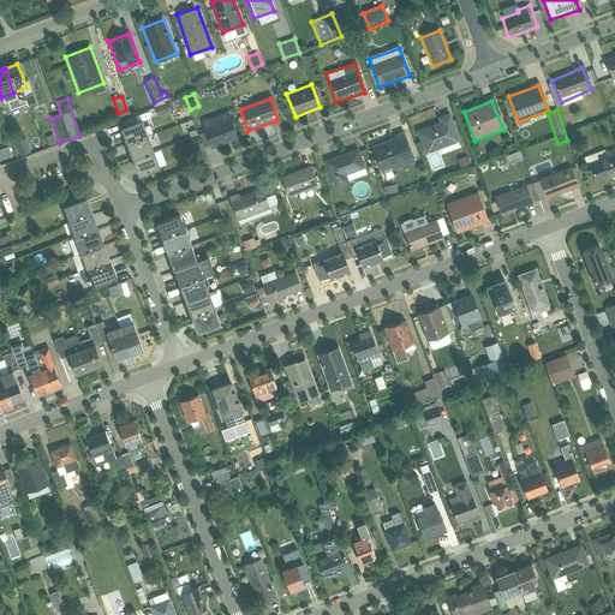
[(209,149),(238,139),(228,113),(199,124),(209,149)]
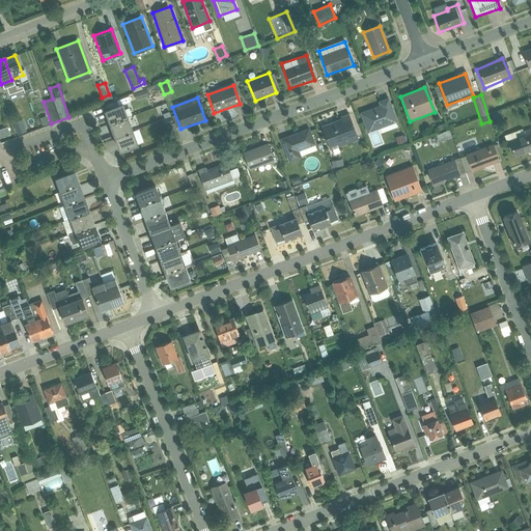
[(368,134),(397,123),(387,98),(359,108),(368,134)]
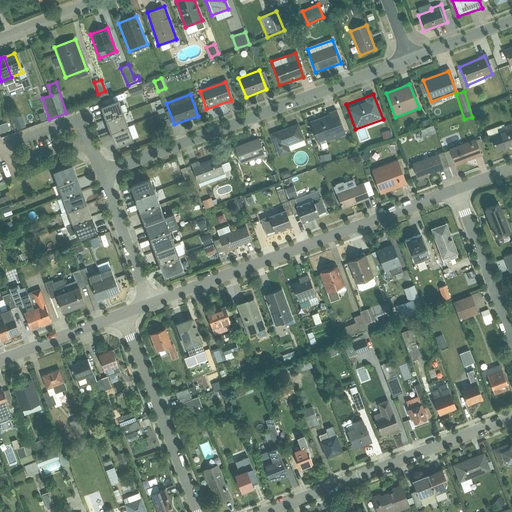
[(104,121),(121,115),(116,101),(99,107),(104,121)]
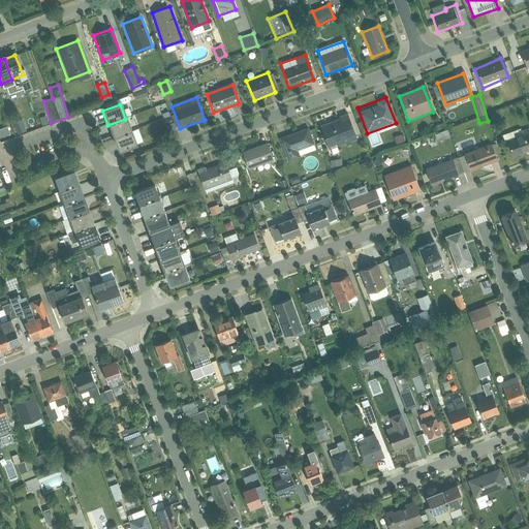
[(330,150),(355,141),(345,116),(320,126),(330,150)]
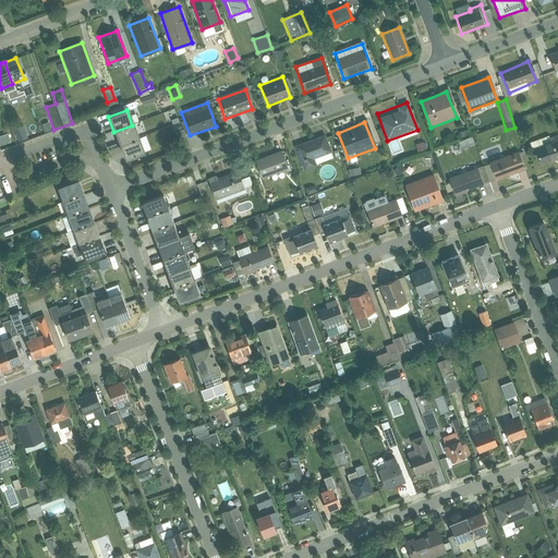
[(17,141),(26,137),(23,125),(13,129),(17,141)]
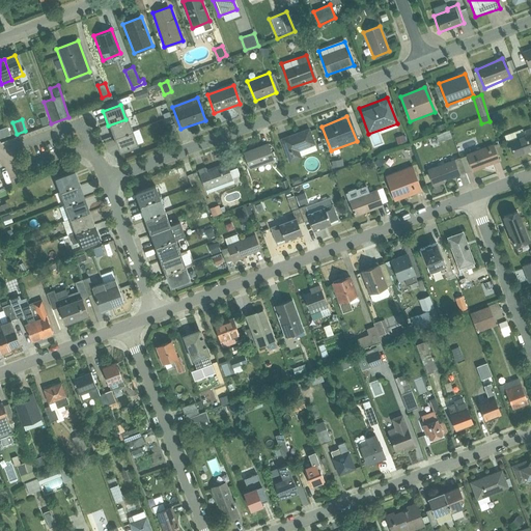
[(108,126),(113,139),(131,133),(126,119),(108,126)]
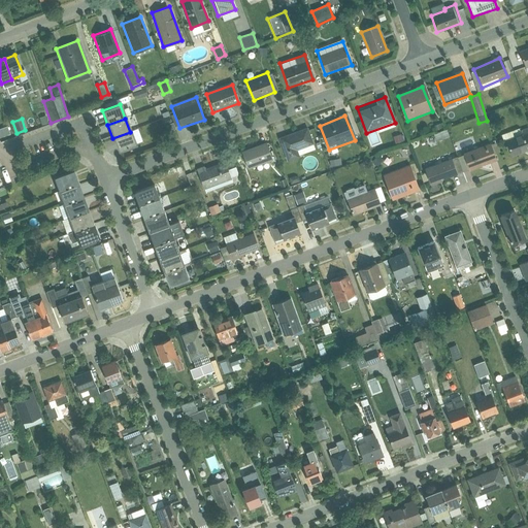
[(0,137),(9,134),(7,125),(0,127),(0,137)]
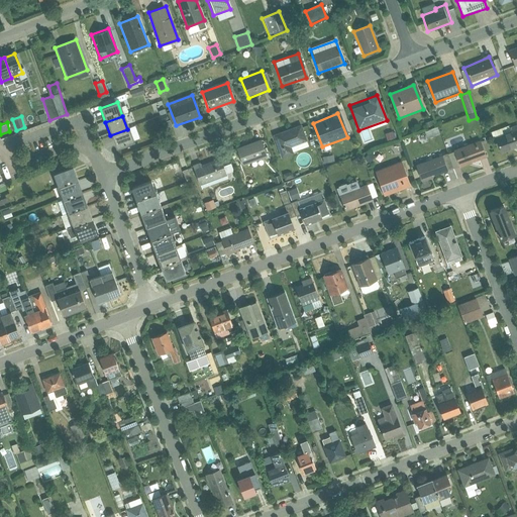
[(306,142),(301,125),(272,134),(279,158),(293,153),(291,146),(306,142)]
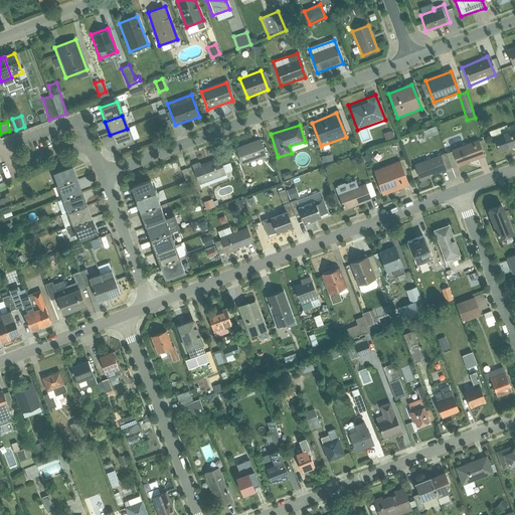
[(424,137),(438,134),(436,126),(422,129),(424,137)]
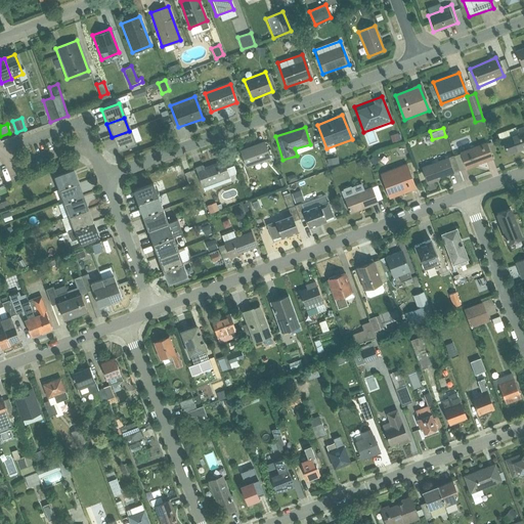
[(506,156),(523,147),(523,135),(522,130),(499,139),(506,156)]
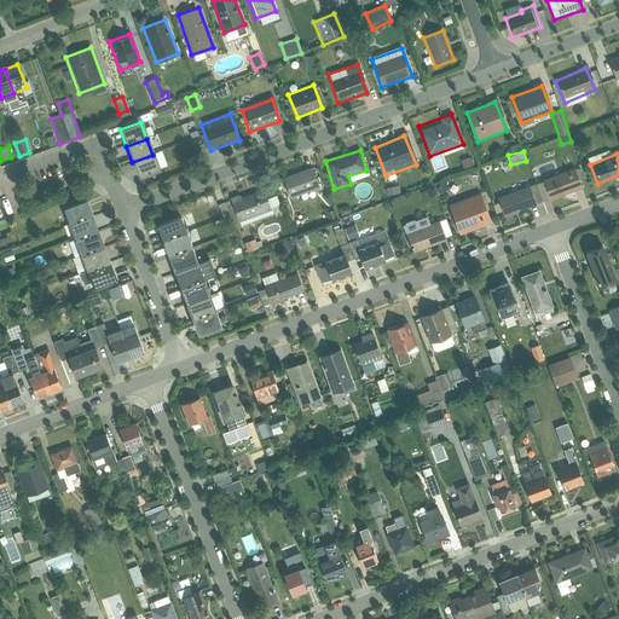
[(137,177),(157,171),(152,155),(132,162),(137,177)]
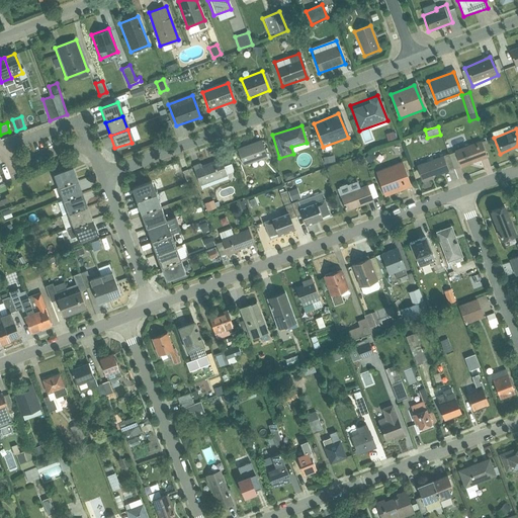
[(387,141),(396,138),(393,131),(384,134),(387,141)]
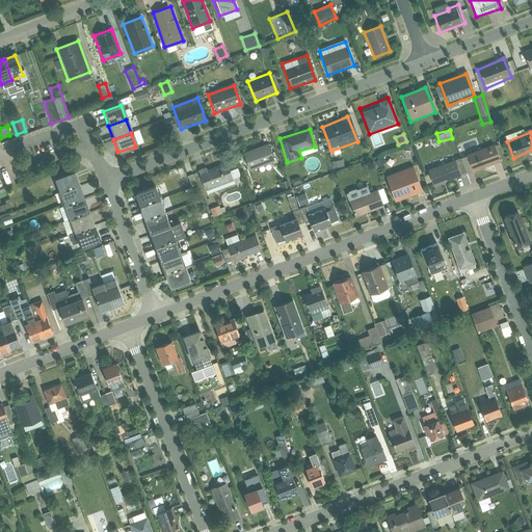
[(248,170),(273,162),(267,144),(242,154),(248,170)]
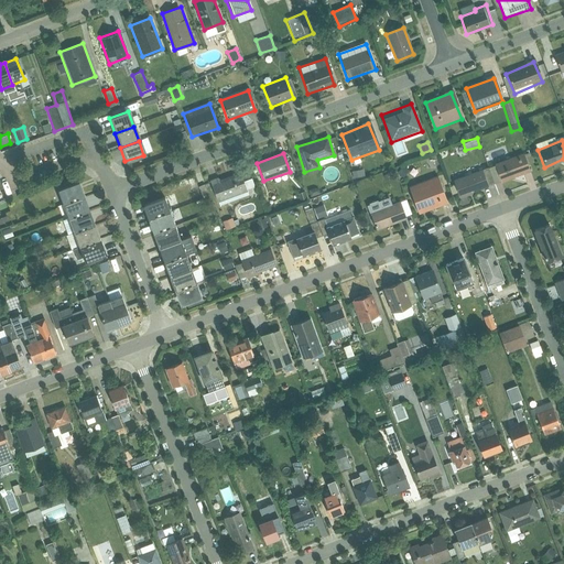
[(501,182),(529,172),(521,153),(494,163),(501,182)]
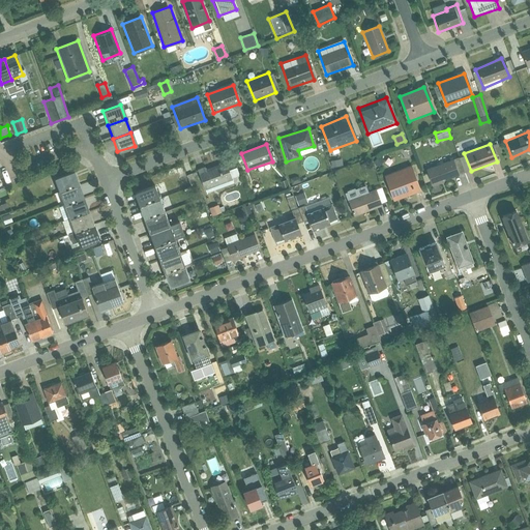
[(432,185),(458,175),(451,157),(424,168),(432,185)]
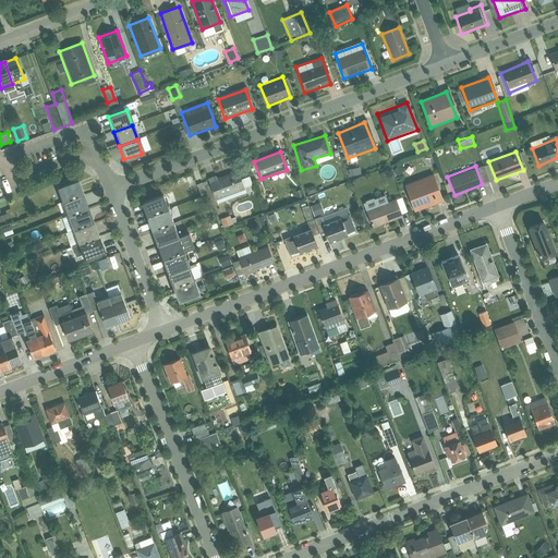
[(215,201),(244,189),(237,170),(207,181),(215,201)]
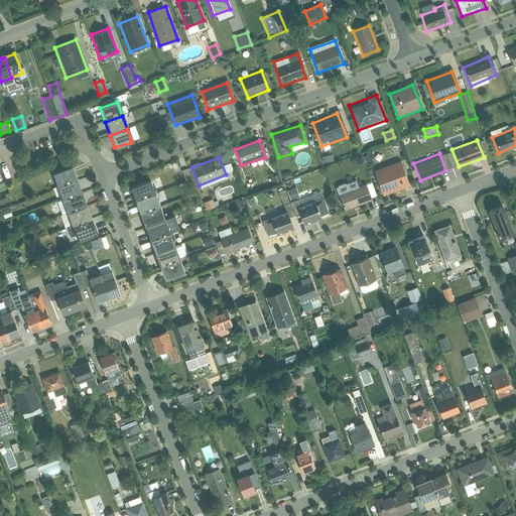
[(383,196),(409,185),(400,163),(374,173),(383,196)]
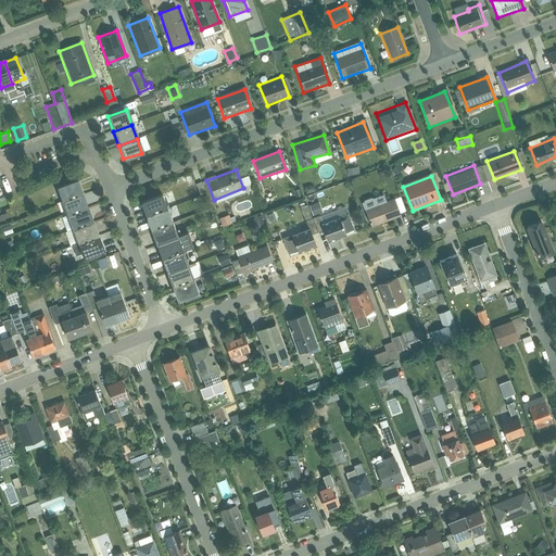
[(60,203),(80,196),(75,180),(54,188),(60,203)]
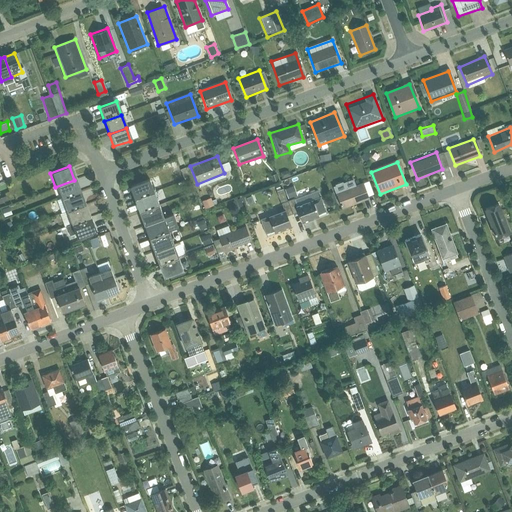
[(55,187),(60,200),(79,192),(74,180),(55,187)]
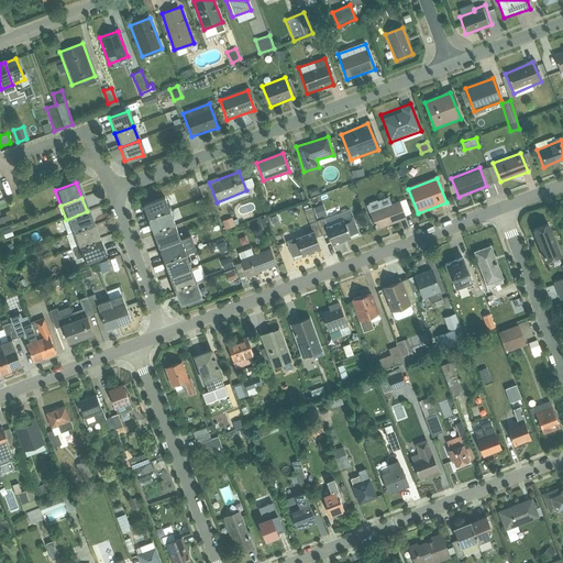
[(145,220),(166,212),(161,198),(140,206),(145,220)]
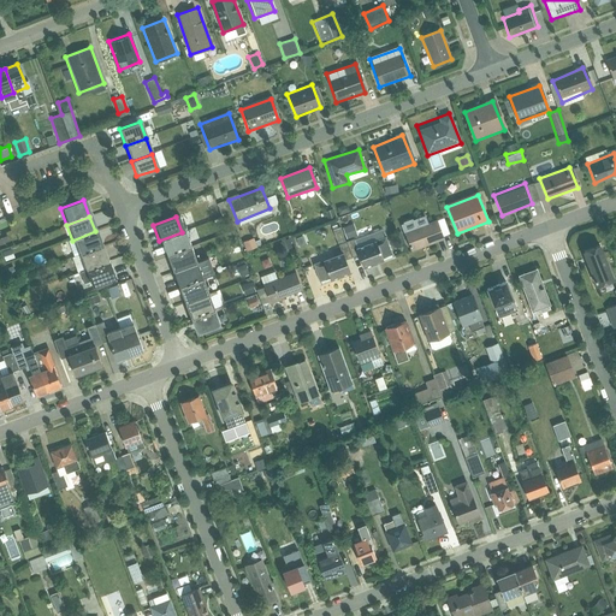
[(412,252),(443,241),(434,217),(403,227),(412,252)]
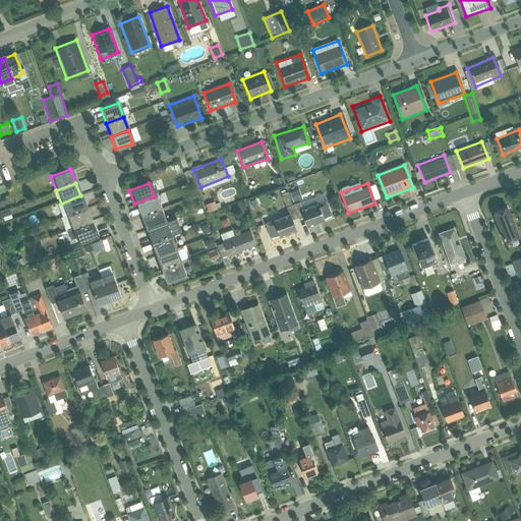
[(292,201),(300,198),(297,188),(289,191),(292,201)]
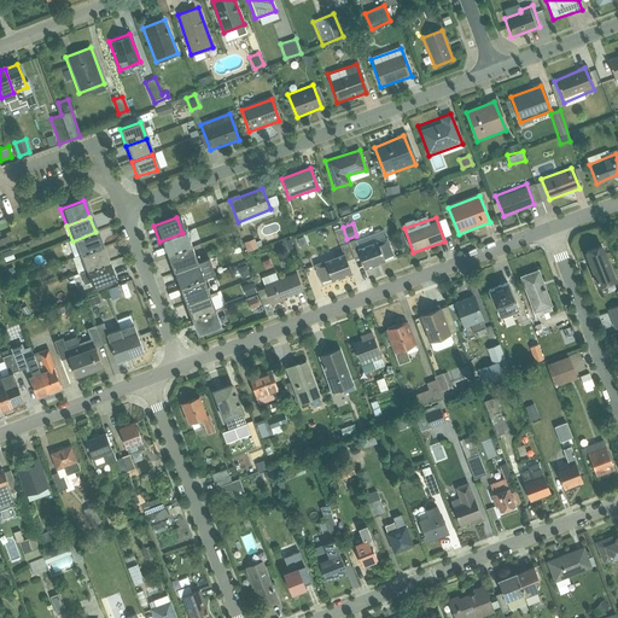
[(363,269),(396,258),(385,229),(353,240),(363,269)]
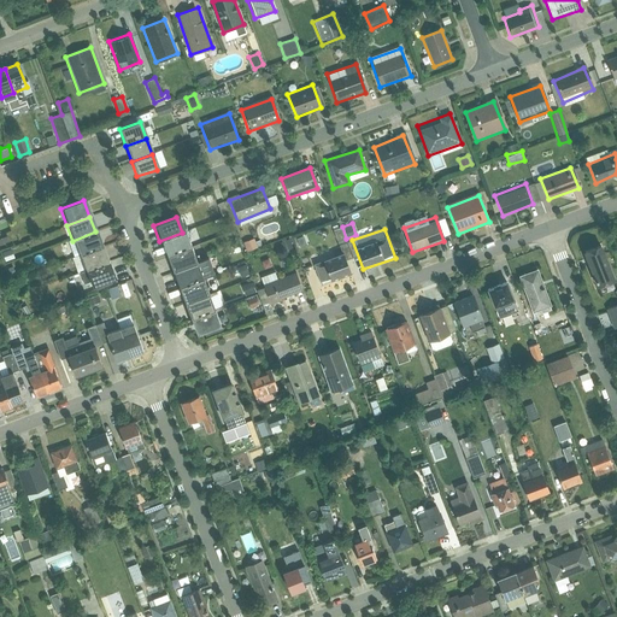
[(78,257),(101,248),(95,231),(72,241),(78,257)]
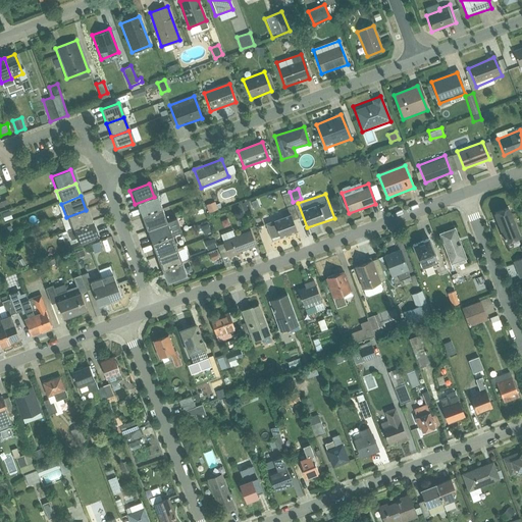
[(135,204),(140,218),(159,211),(154,197),(135,204)]
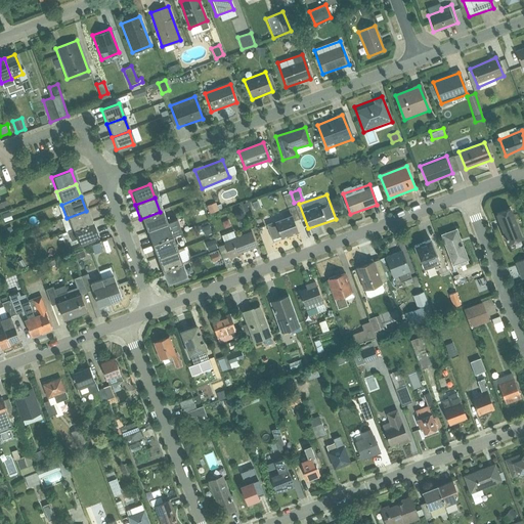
[(209,213),(218,209),(215,202),(206,206),(209,213)]
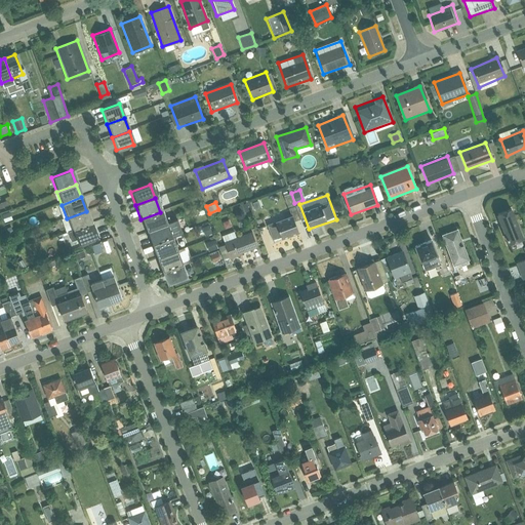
[(509,246),(523,241),(512,208),(497,214),(509,246)]
